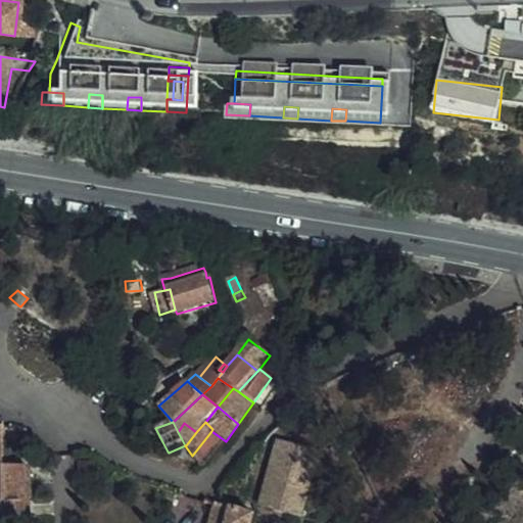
[(178,432),(185,445),(186,445),(196,432),(184,423),(178,432)]
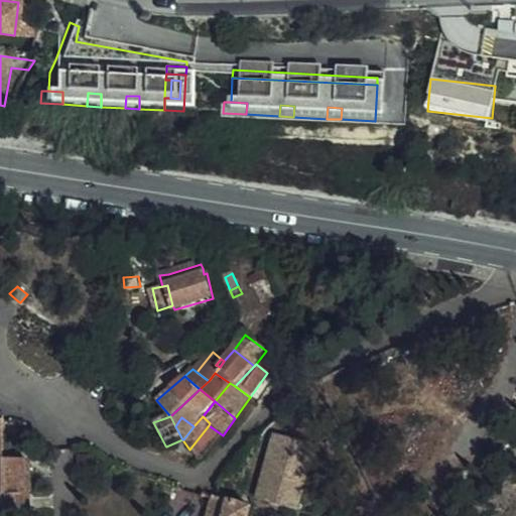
[(3,420),(0,419),(0,515),(38,515),(38,510),(29,510),(29,493),(31,493),(30,461),(4,459),(3,420)]
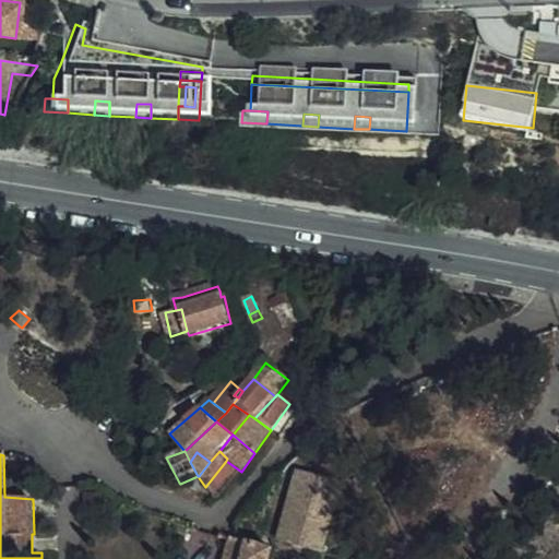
[(219,502),(241,472),(226,461),(205,487),(213,500),(219,502)]
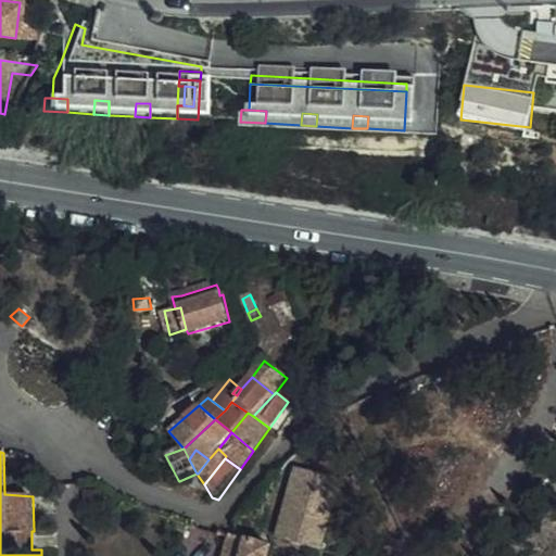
[(320,551),(341,483),(298,469),(275,538),(320,551)]
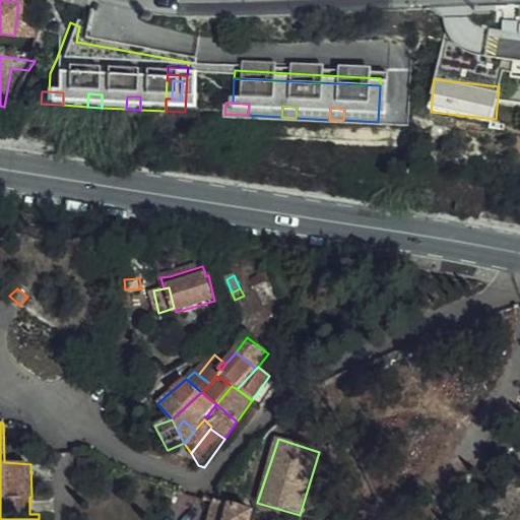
[(251,519),(254,514),(223,505),(214,502),(209,519),(251,519)]
